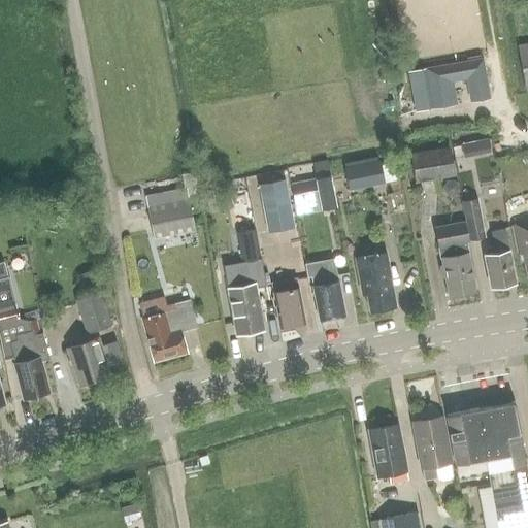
[(525,90),(527,89),(527,42),(517,44),(525,90)]
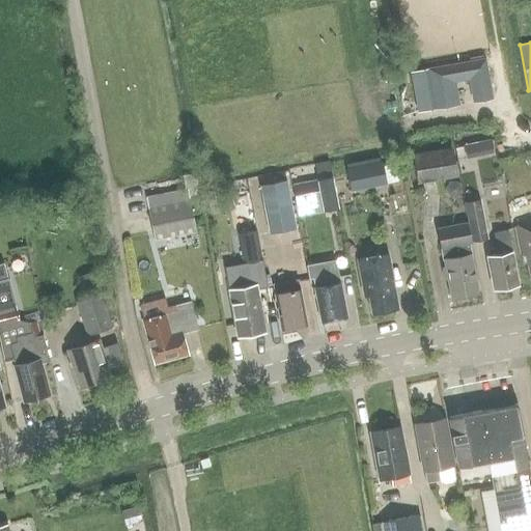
[(485,58),(426,68),(434,110),(459,106),(455,82),(468,80),(472,103),(493,100),(485,58)]
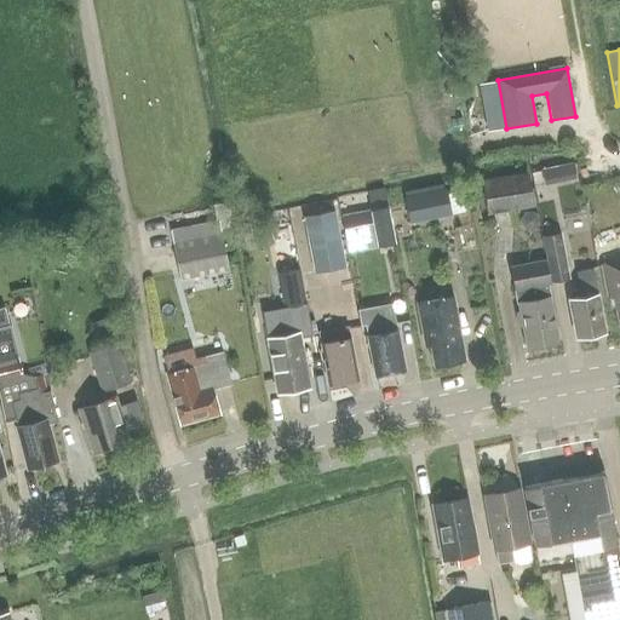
[(578,161),(546,164),(546,181),(579,179),(578,161)]
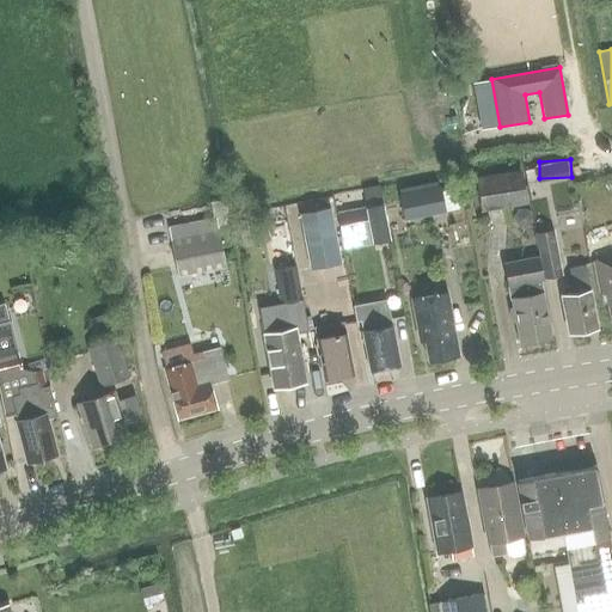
[(476,178),(482,210),(527,204),(521,171),(476,178)]
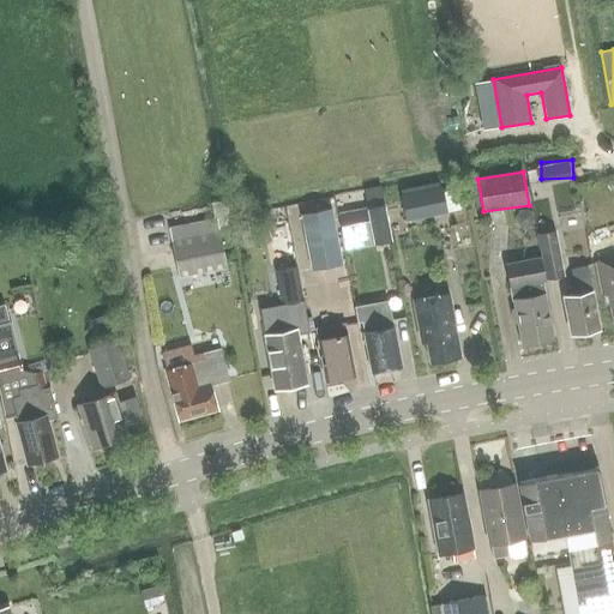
[(435,181),(399,188),(407,221),(446,212),(440,186),(437,187),(435,181)]
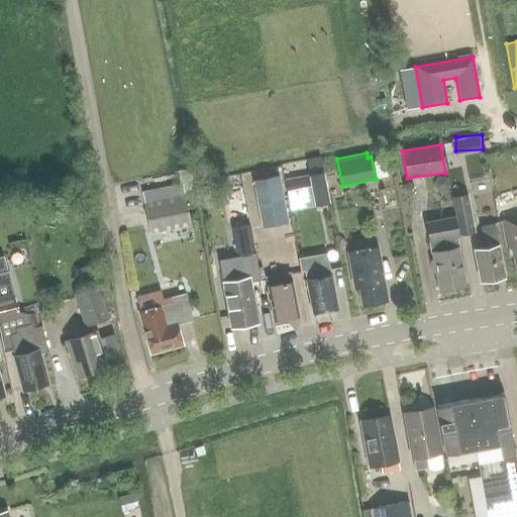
[(291,170),(296,199),(312,196),(313,204),(327,202),(322,172),(320,172),(319,165),(291,170)]
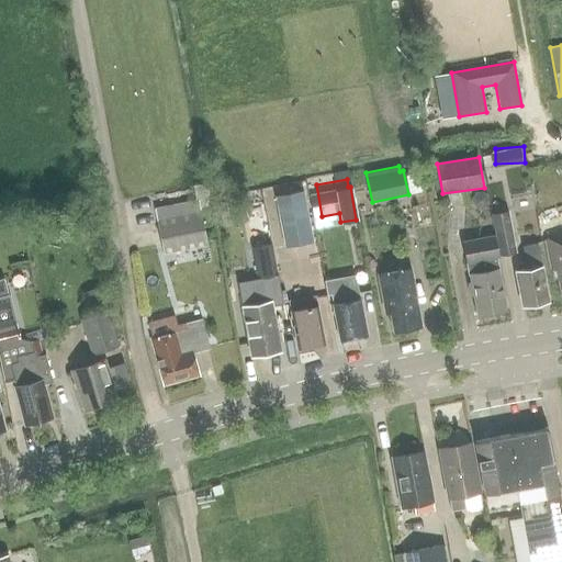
[(195,201),(154,209),(164,255),(208,246),(201,213),(212,211),(206,183),(192,187),(195,201)]
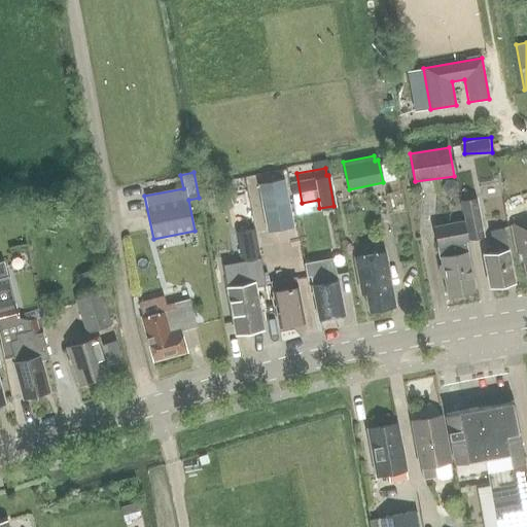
[(284,178),(258,184),(268,231),(293,225),(284,178)]
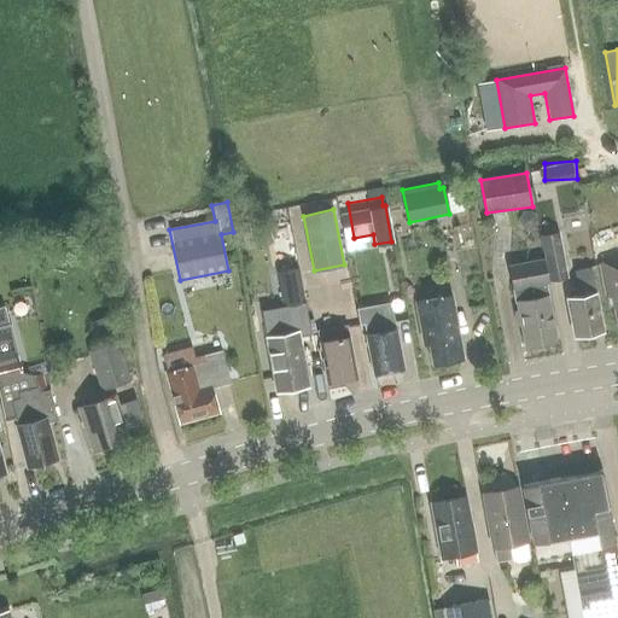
[(537,223),(536,215),(530,211),(523,213),(518,220),(519,226),(525,231),(534,228),(537,223)]
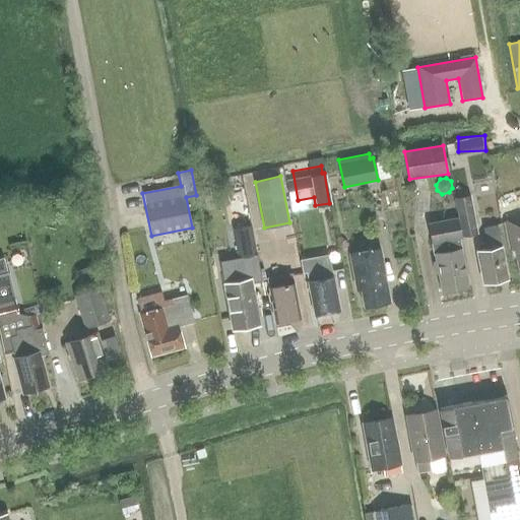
[(462,238),(477,235),(470,196),(455,199),(462,238)]
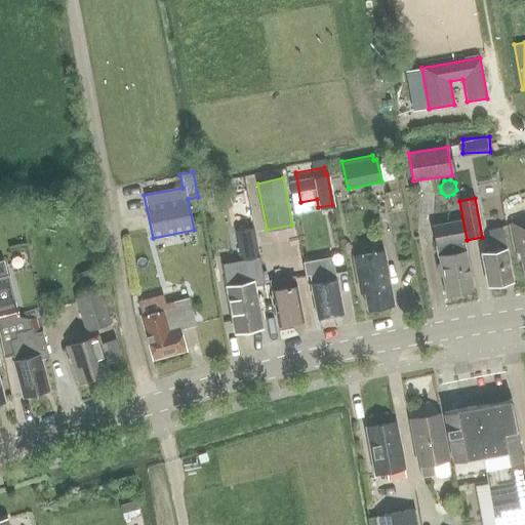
[(433,228),(436,245),(439,265),(437,265),(440,277),(442,277),(446,295),(473,290),(463,243),(466,242),(462,221),(433,228)]
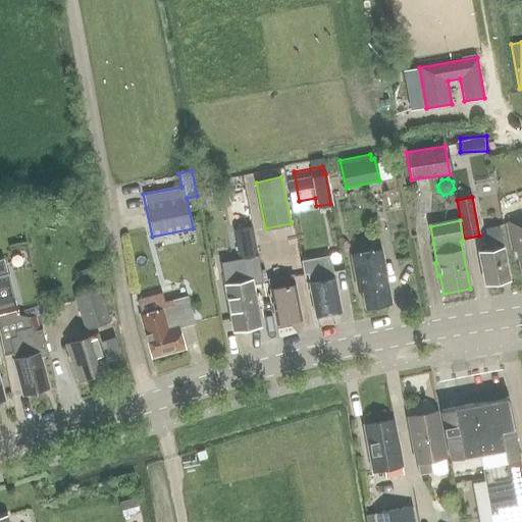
[(521,220),(507,224),(512,251),(513,251),(515,262),(518,261),(521,278),(521,277),(521,220)]
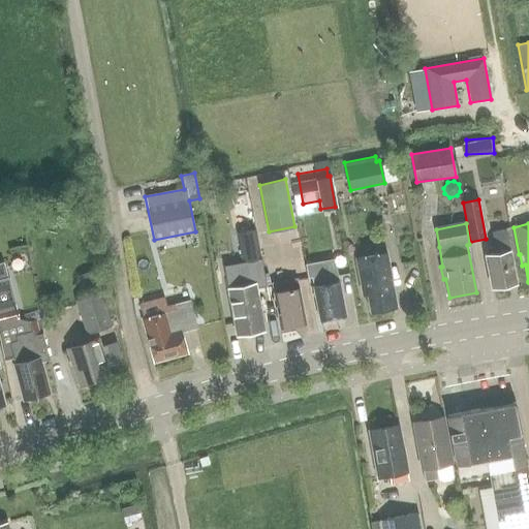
[(256,228),(237,232),(242,263),(261,259),(256,228)]
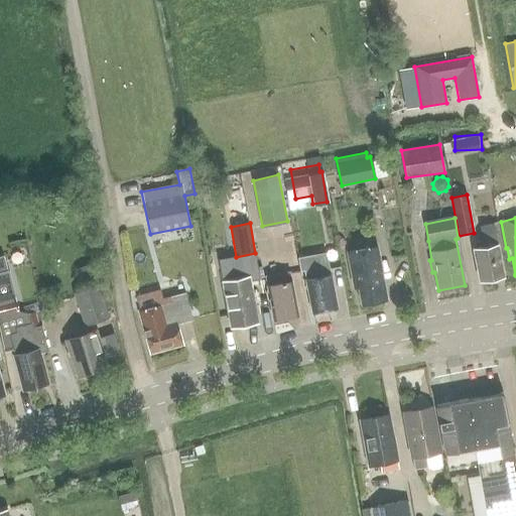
[(503,277),(495,232),(493,224),(480,226),(484,248),(473,250),(479,282),(503,277)]
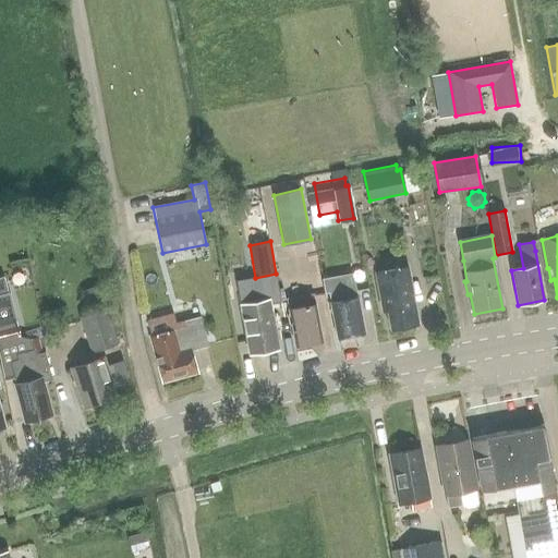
[(417,325),(408,268),(375,274),(381,312),(387,311),(390,330),(417,325)]
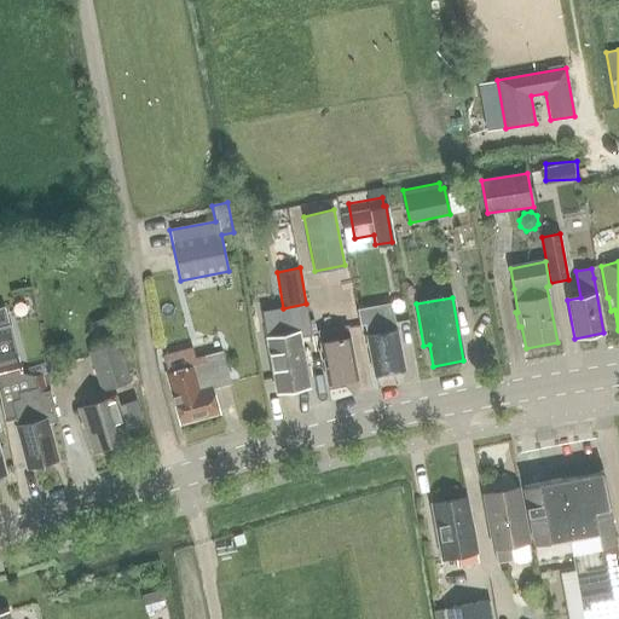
[(394,319),(393,319),(389,304),(357,310),(359,325),(364,324),(368,340),(366,345),(369,348),(374,375),(404,370),(394,319)]
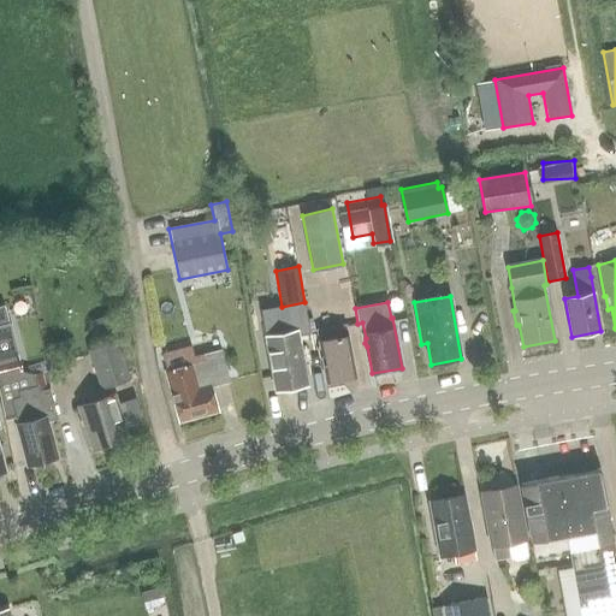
[(18,354),(11,324),(0,326),(0,397),(4,416),(15,413),(17,424),(16,425),(27,467),(33,466),(35,467),(42,465),(43,462),(58,458),(47,421),(57,419),(48,391),(47,391),(42,373),(24,378),(18,354)]
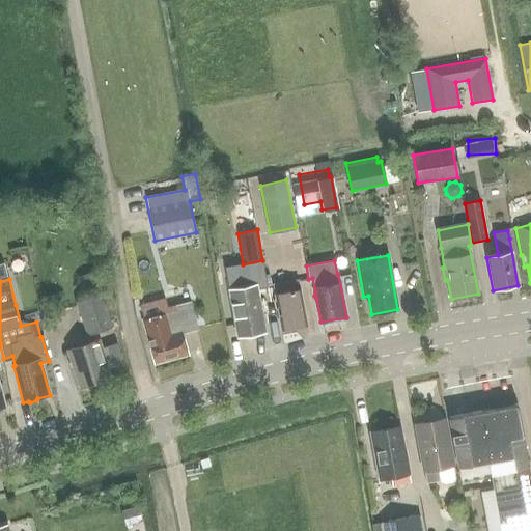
[(281,329),(306,325),(298,280),(273,285),(275,298),(274,301),(275,308),(277,310),(281,329)]
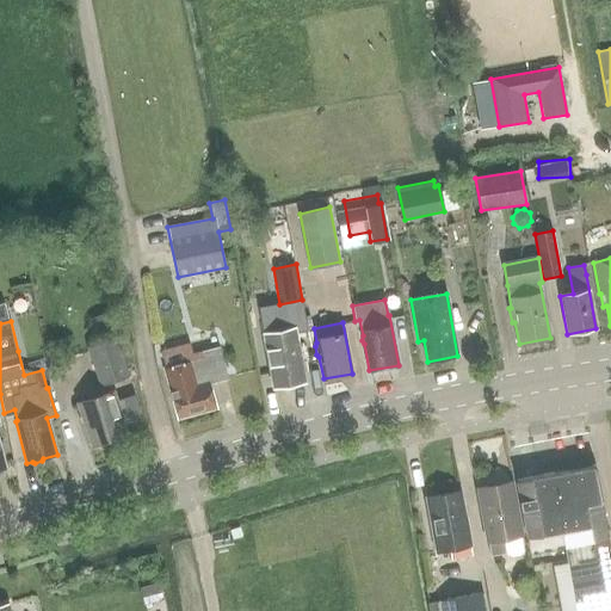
[(273,389),(304,383),(295,328),(263,334),(273,389)]
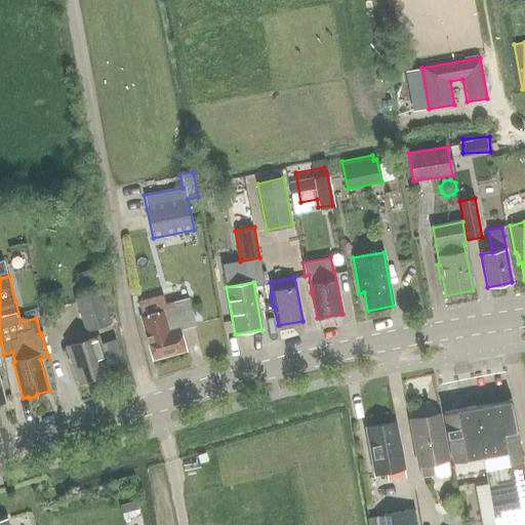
[(99,288),(74,297),(85,332),(112,323),(99,288)]
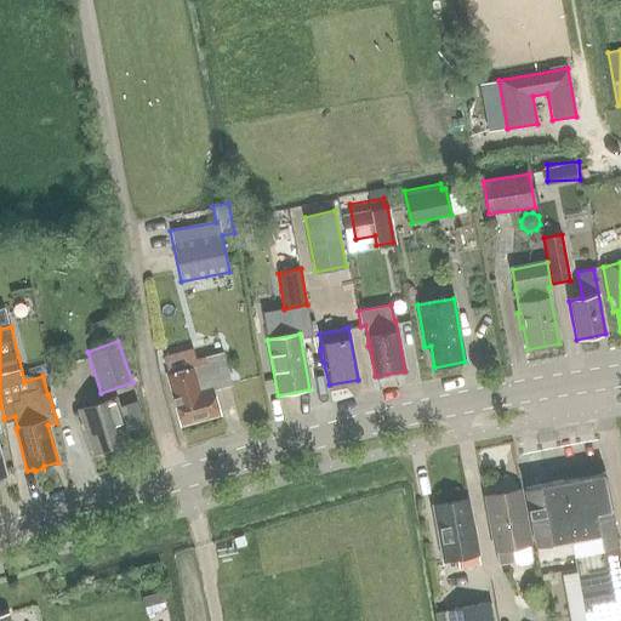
[(212,391),(232,386),(222,353),(205,358),(208,364),(166,375),(172,398),(180,426),(220,415),(212,391)]
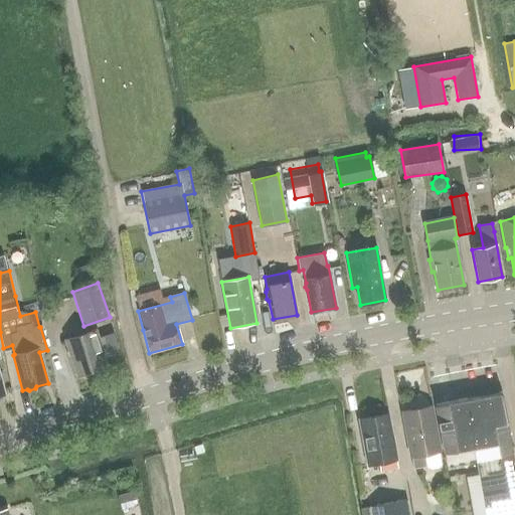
[(90,371),(107,365),(105,358),(113,355),(117,352),(117,347),(113,334),(99,339),(96,330),(65,340),(77,375),(78,374),(81,376),(88,374),(90,371)]
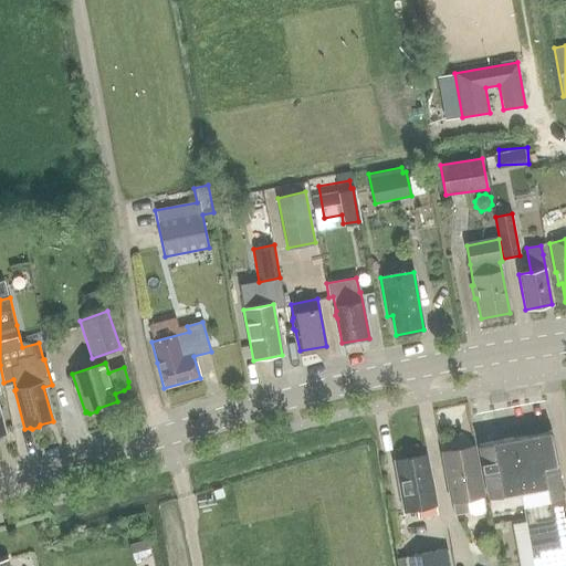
[(565,565),(565,513),(552,437),(556,436),(555,430),(478,444),(488,500),(521,493),(533,565),(565,565)]
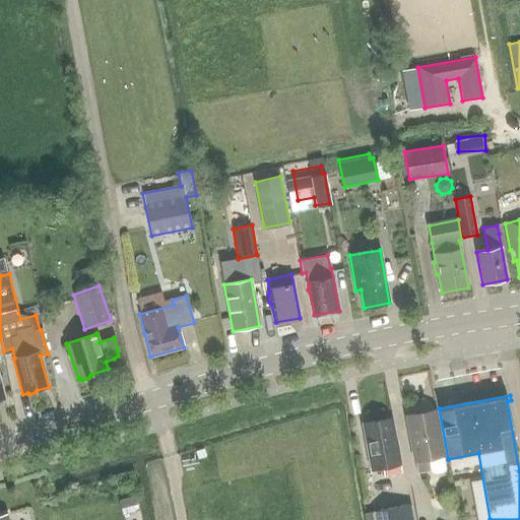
[(414,461),(415,461),(417,473),(431,470),(436,473),(442,472),(445,468),(443,456),(444,456),(436,409),(405,414),(414,461)]
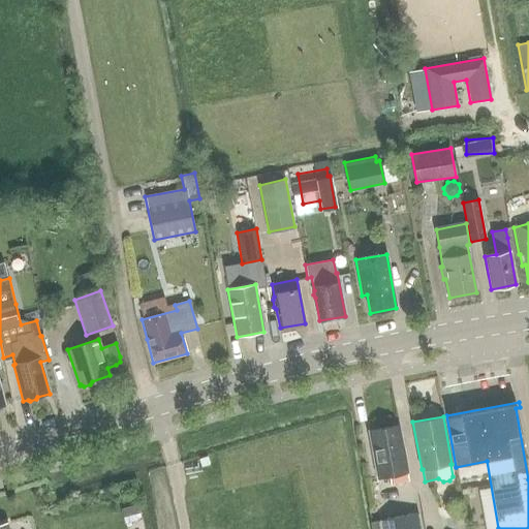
[(377,477),(408,472),(399,426),(368,432),(377,477)]
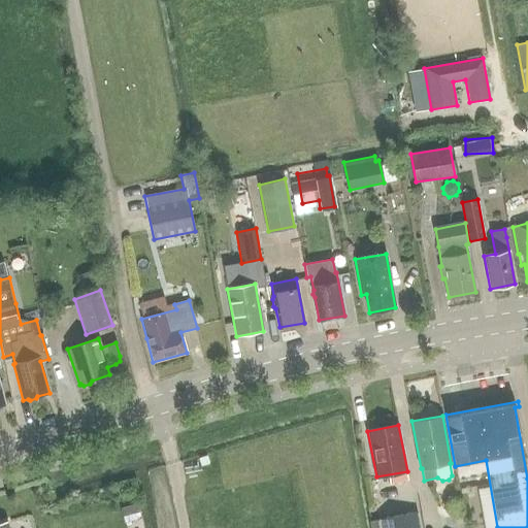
[(141,518),(137,504),(121,508),(124,523),(141,518)]
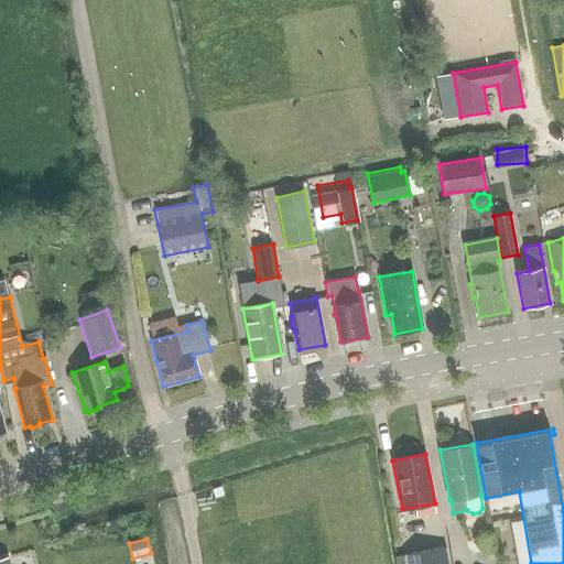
[(449,563),(446,546),(394,556),(396,563),(449,563)]
